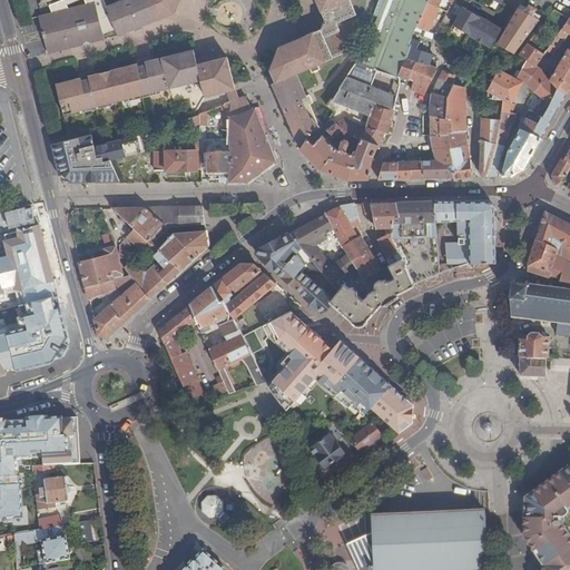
[(46,47),(47,50),(48,53),(105,39),(104,33),(116,28),(118,36),(175,12),(179,0),(123,0),(121,0),(107,7),(104,0),(85,0),(87,3),(69,9),(52,12),(42,16),(39,16),(42,29),(43,35),(46,47)]
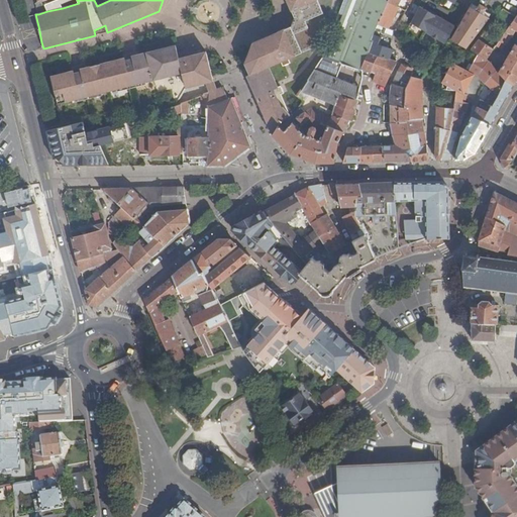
[(63,8),(61,4),(71,0),(56,0),(44,4),(47,11),(63,8)]
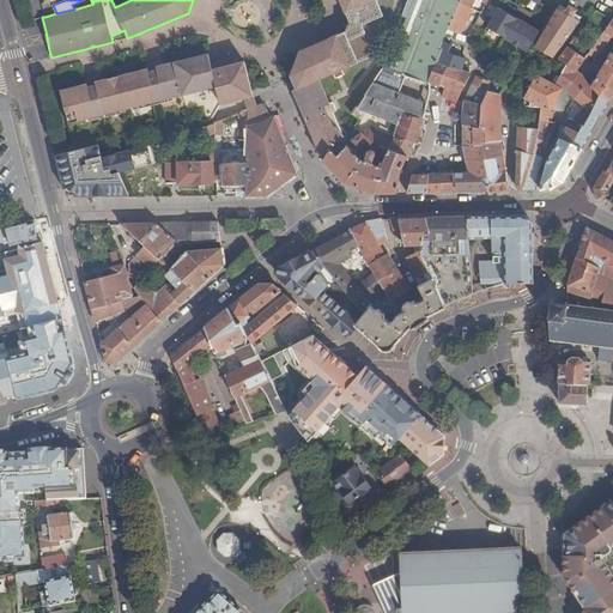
[(387,24),(376,0),(340,0),(350,22),(346,31),(301,52),(291,74),(297,89),(293,90),(302,110),(327,98),(319,79),(333,73),(335,78),(344,74),(343,70),(375,55),(387,24)]
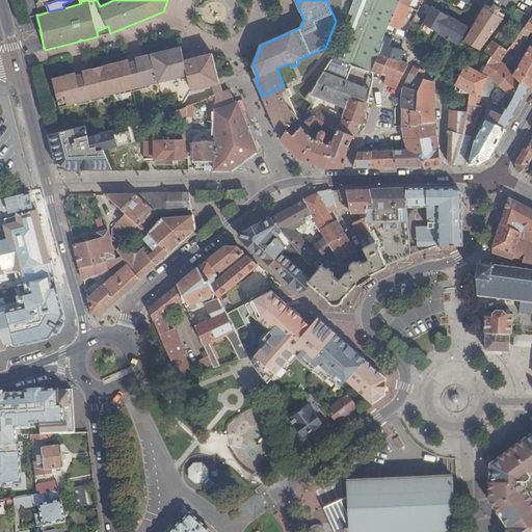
[(298,118),(291,110),(290,111),(282,91),(264,100),(281,138),(299,158),(324,167),(344,167),(349,145),(354,135),(361,124),(362,125),(365,113),(368,102),(371,89),(347,80),(352,65),(372,72),(372,71),(373,71),(373,73),(372,75),(376,75),(377,73),(381,74),(387,76),(383,83),(397,88),(408,63),(401,60),(404,51),(401,49),(390,45),(393,38),(391,37),(393,34),(403,37),(404,31),(399,29),(410,7),(408,6),(410,0),(411,0),(420,3),(421,0),(396,0),(396,1),(393,0),(353,0),(348,15),(353,16),(352,18),(343,41),(341,46),(325,72),(316,85),(310,94),(346,108),(342,118),(341,120),(321,110),(304,121),(312,128),(319,131),(316,138),(313,137),(301,126),(293,134),(287,129),(290,125),(298,118)]
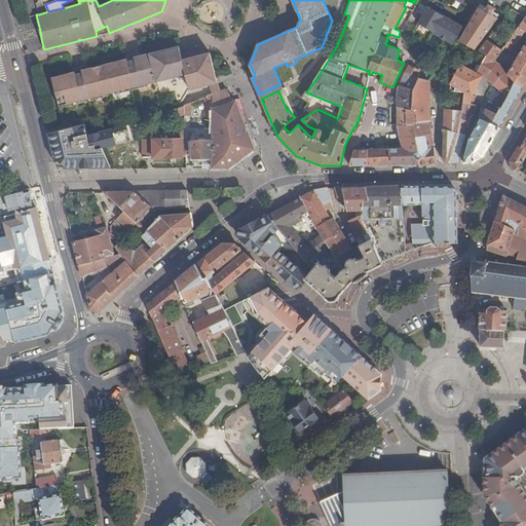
[(483,9),(478,7),(458,40),(475,49),(498,19),(493,15),(496,10),(495,8),(488,4),(487,7),(483,9)]
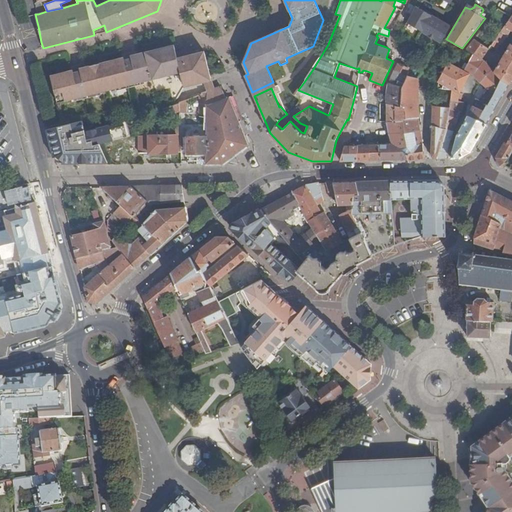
[(451,26),(415,6),(411,15),(407,23),(442,42),(451,26)]
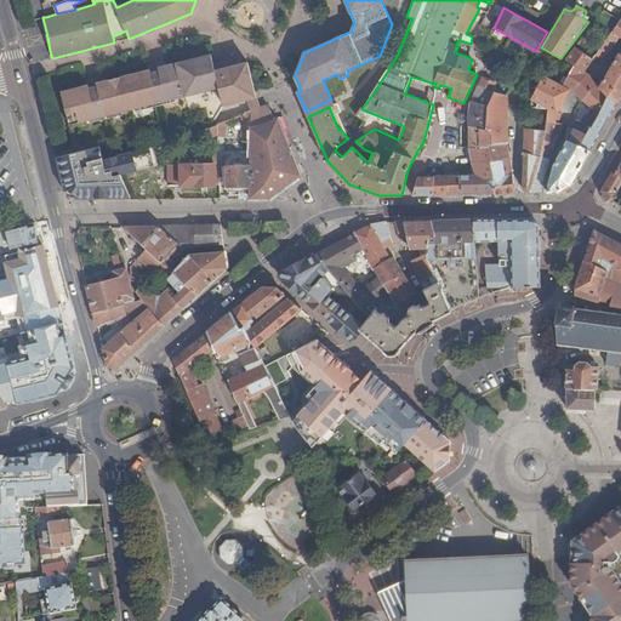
[(620,18),(620,21),(596,55),(602,60),(607,53),(608,53),(619,36),(620,36),(620,49),(620,52),(599,86),(593,80),(593,81),(599,87),(611,98),(617,102),(619,102),(620,96),(620,18)]
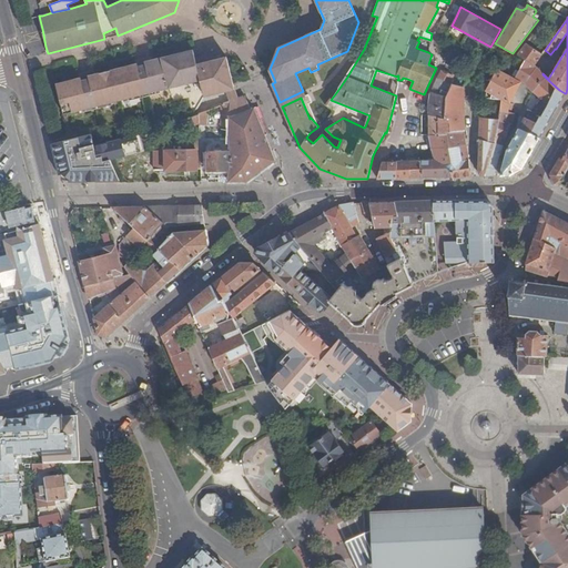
[(534,91),(543,74),(543,73),(537,67),(535,66),(543,53),(527,43),(517,56),(525,61),(516,75),(516,77),(525,84),(534,91)]
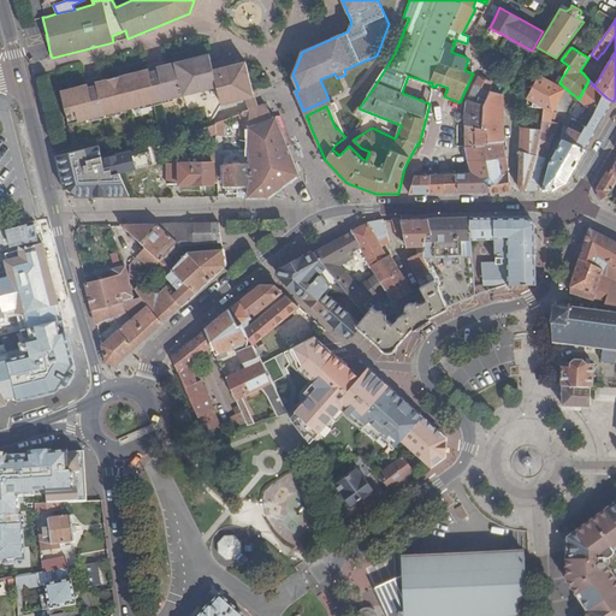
[(218,87),(221,105),(246,99),(254,96),(246,61),(229,66),(213,70),(209,54),(161,66),(160,63),(154,64),(148,65),(148,69),(100,81),(99,77),(93,80),(87,81),(87,84),(61,90),(69,124),(218,87)]
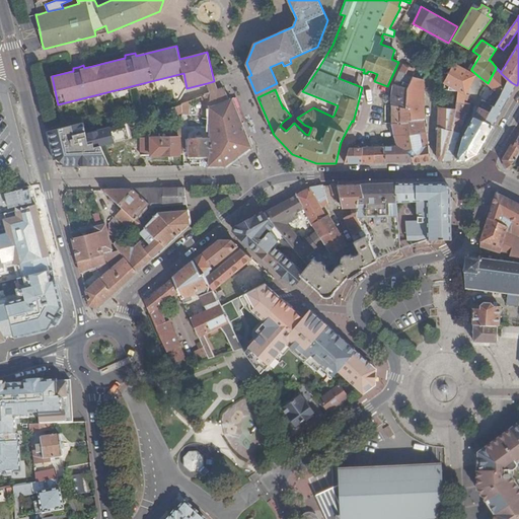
[(415,69),(403,64),(399,71),(413,76),(415,69)]
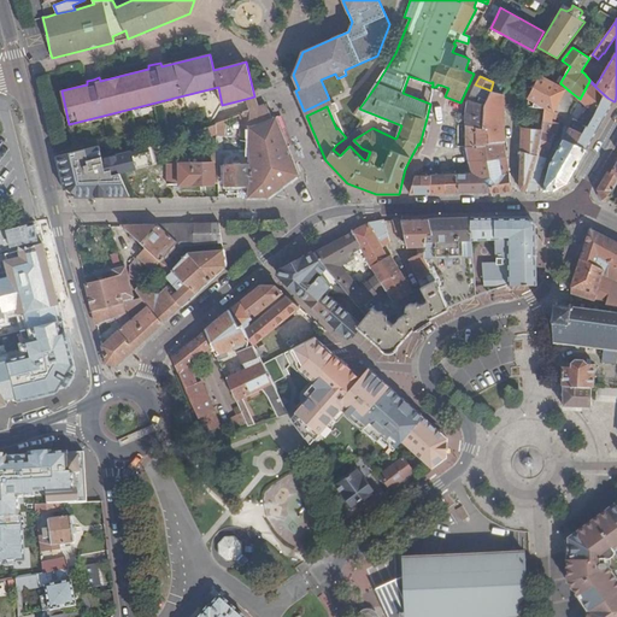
[(545,78),(541,76),(529,99),(530,99),(532,100),(532,106),(546,107),(545,116),(554,121),(556,113),(553,112),(553,111),(564,89),(545,78)]
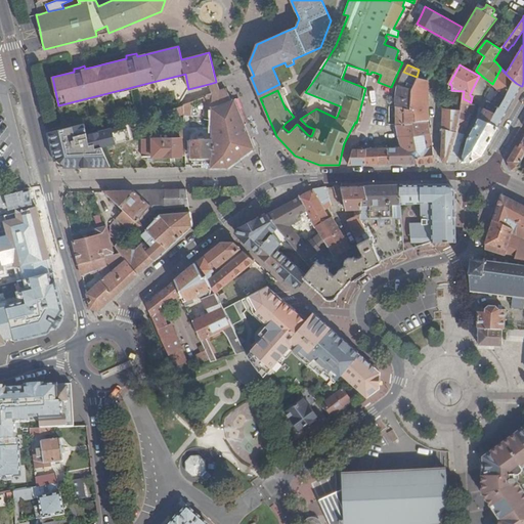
[(506,74),(500,69),(492,84),(500,92),(507,97),(516,83),(506,74)]
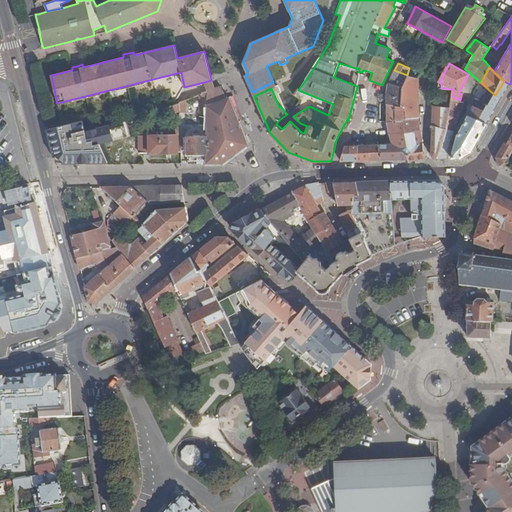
[(407,75),(394,70),(391,78),(388,83),(387,94),(386,102),(401,105),(408,76),(407,75)]
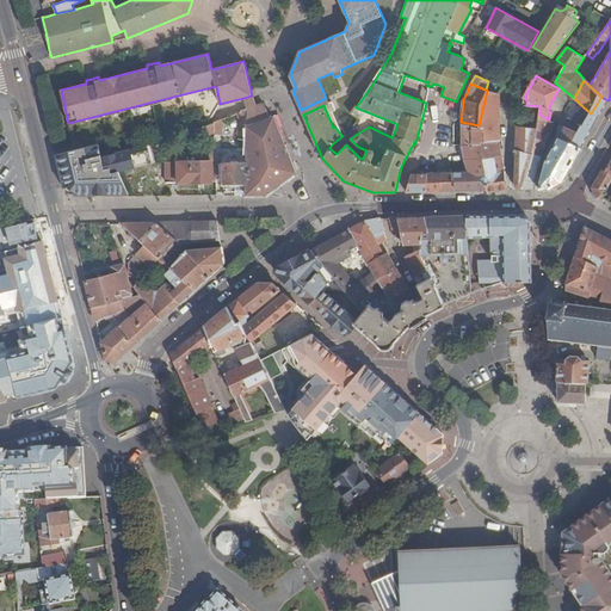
[(499,93),(487,91),(479,125),(479,129),(483,129),(483,141),(499,140),(499,128),(499,117),(499,111),(499,93)]
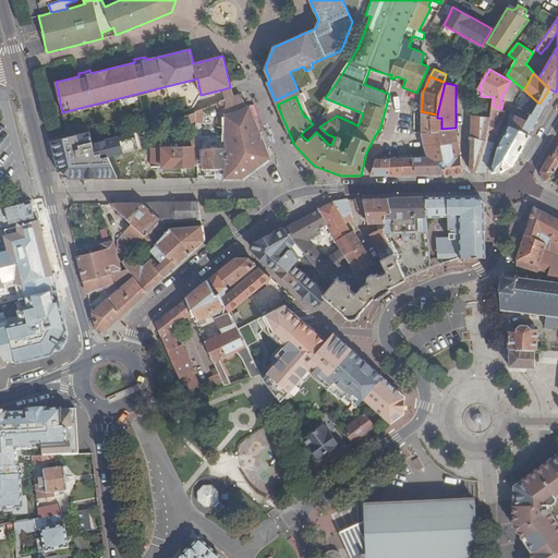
[(234,97),(232,92),(230,87),(222,89),(226,99),(234,97)]
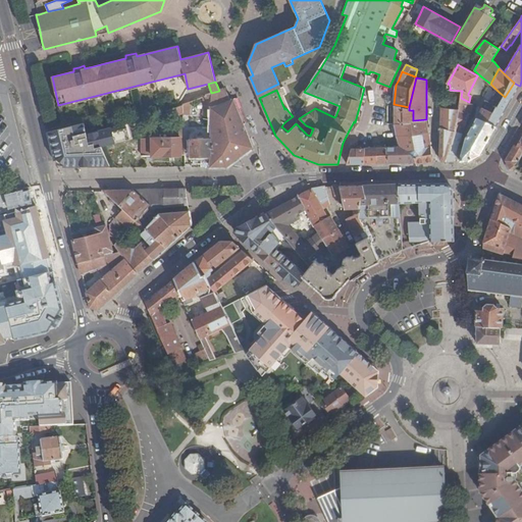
[(482,108),(477,118),(496,127),(519,86),(514,83),(505,97),(493,113),(484,109),(482,108)]
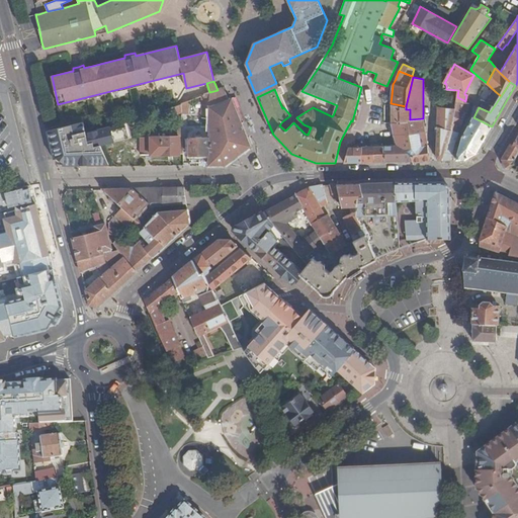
[(255,93),(257,97),(274,89),(278,87),(276,83),(255,93)]
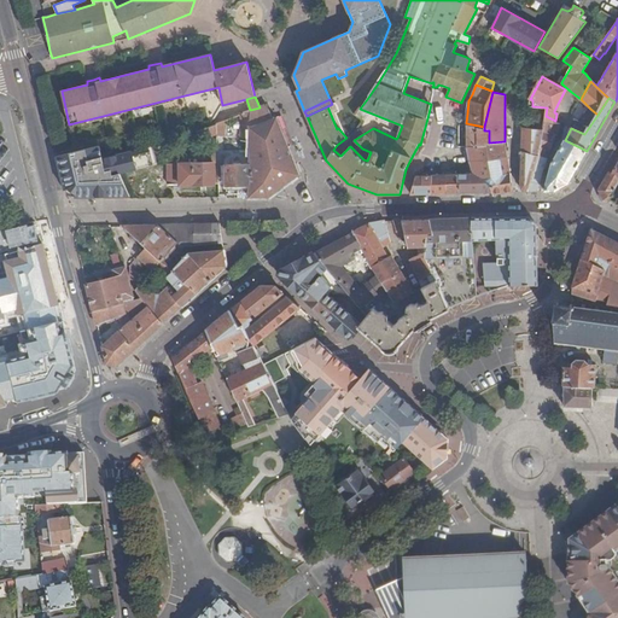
[(249,186),(249,197),(269,197),(299,174),(277,117),(273,118),(267,104),(260,108),(250,110),(242,112),(243,138),(250,138),(250,151),(231,151),(231,155),(225,155),(225,165),(225,186),(249,186)]
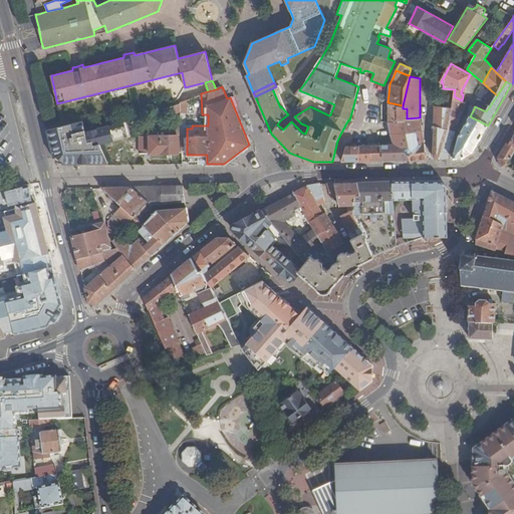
[(443,88),(440,88),(439,98),(443,98),(442,106),(435,106),(434,125),(448,130),(451,114),(454,96),(455,89),(443,88)]
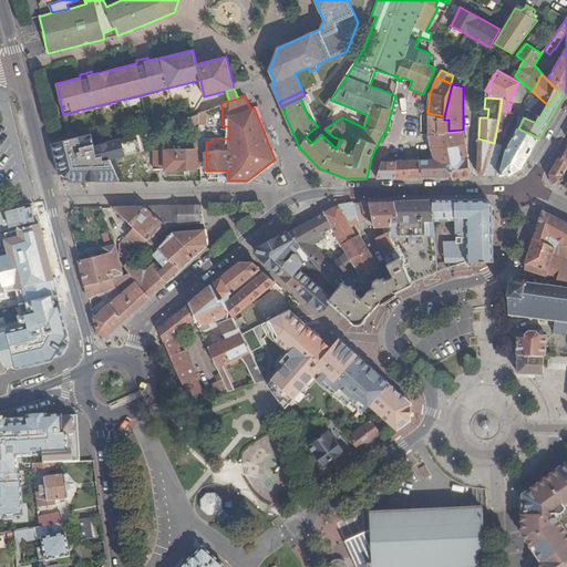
[(529,111),(526,119),(536,123),(548,105),(542,100),(532,112),(529,111)]
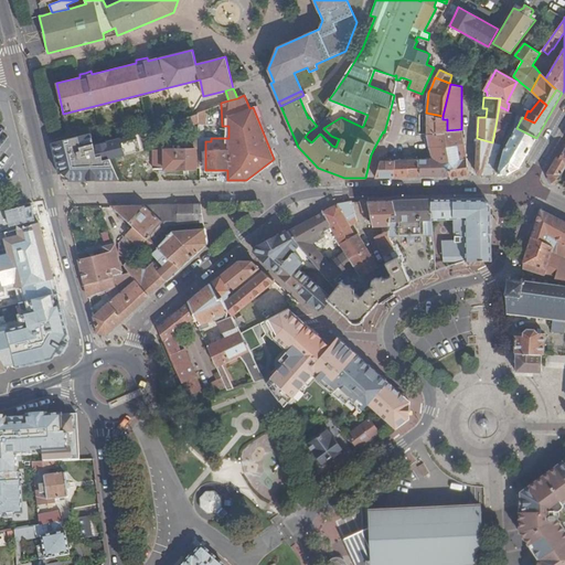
[(508,110),(499,106),(496,126),(492,142),(500,145),(512,113),(508,113),(508,110)]
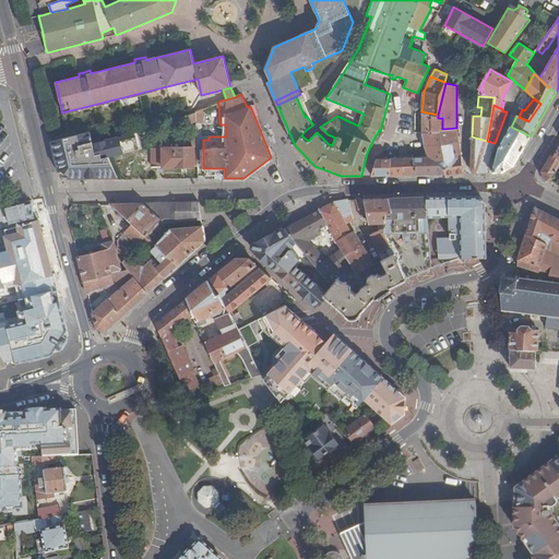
[(438,115),(421,111),(421,116),(421,133),(440,132),(439,129),(442,129),(442,118),(438,118),(438,115)]
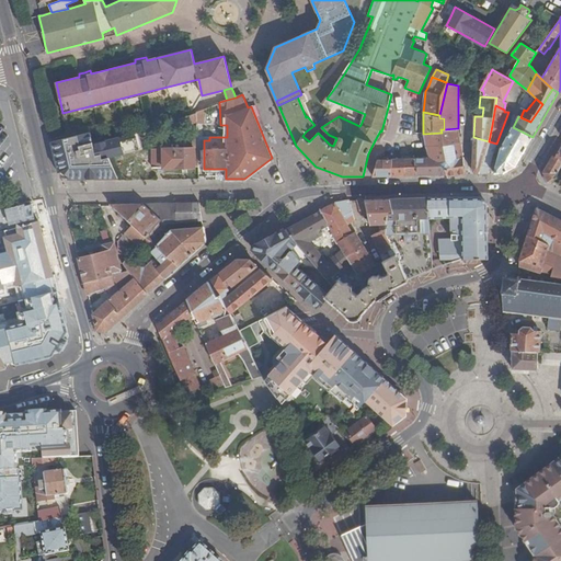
[(197,123),(196,113),(180,118),(183,127),(197,123)]
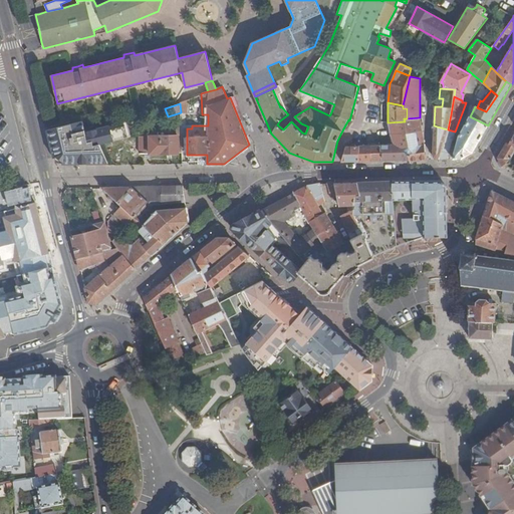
[(137,113),(134,108),(127,110),(131,116),(137,113)]
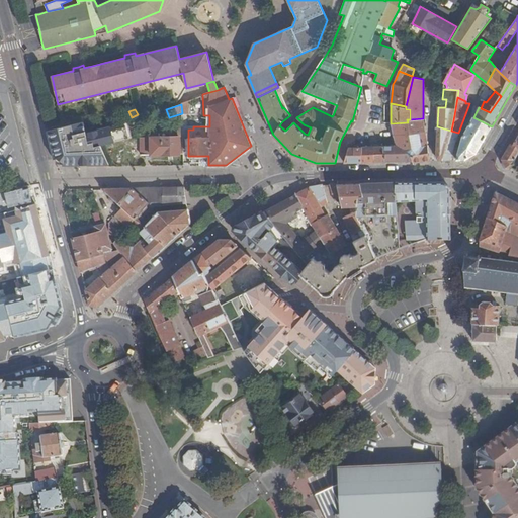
[(169,117),(166,109),(161,111),(164,119),(169,117)]
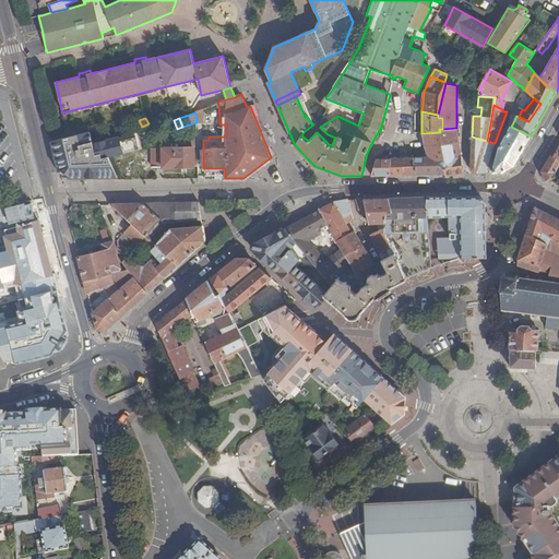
[(531,137),(511,127),(499,147),(492,173),(497,173),(502,173),(514,165),(531,137)]
